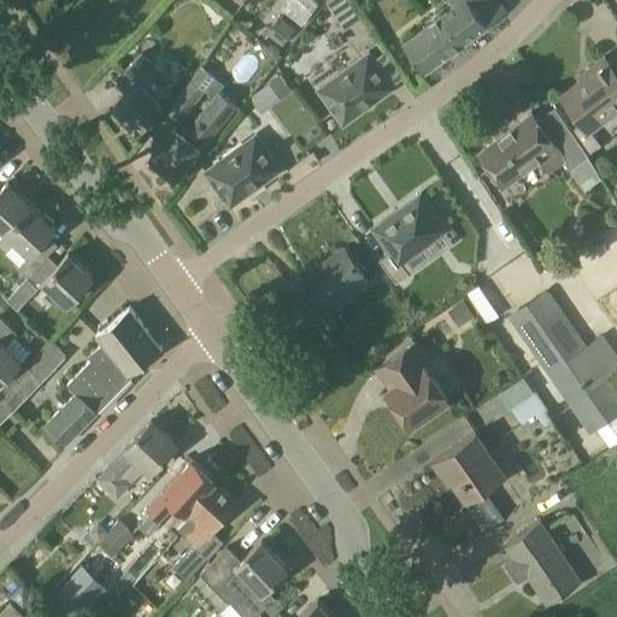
[(115,0),(127,11),(137,0),(144,0),(153,10),(162,0),(115,0)]
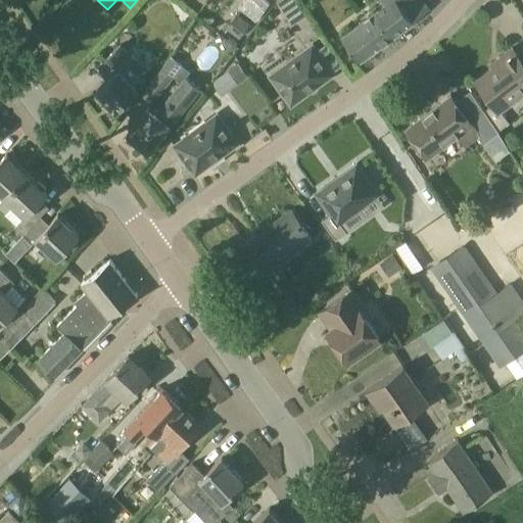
[(294,0),(278,0),(276,3),(291,25),(305,15),(294,0)]
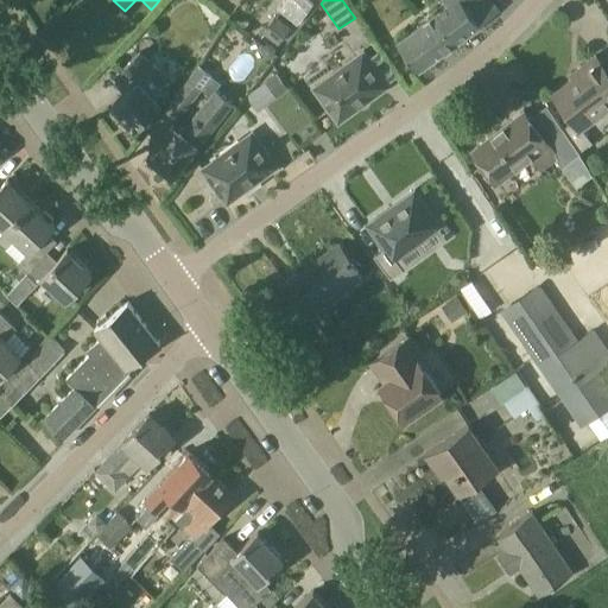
[(499,11),(491,0),(453,0),(447,6),(397,43),(418,70),(499,11)]
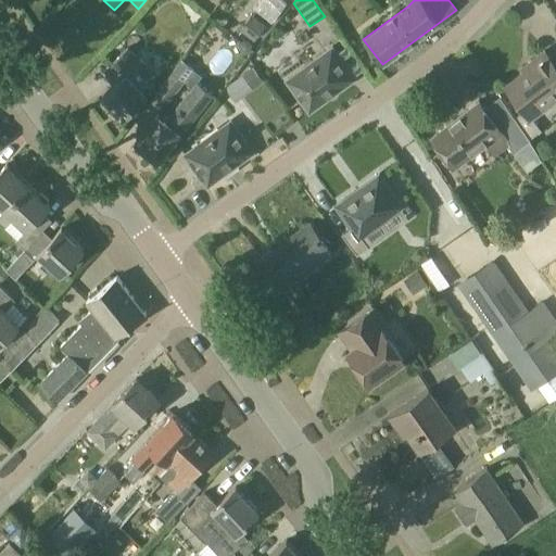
[(250,15),(240,29),(253,41),(265,27),(250,15)]
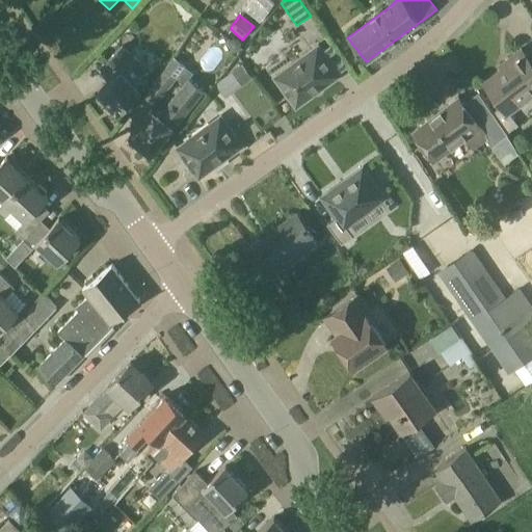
[(318,46),(274,77),(296,107),(339,76),(318,46)]
